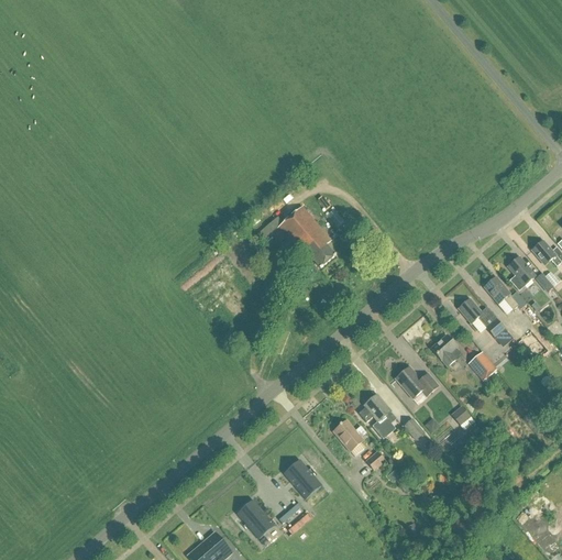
[(276,227),(290,245),(291,244),(299,253),(301,251),(308,259),(310,256),(319,267),(334,254),(324,244),(330,239),(301,206),(276,227)]
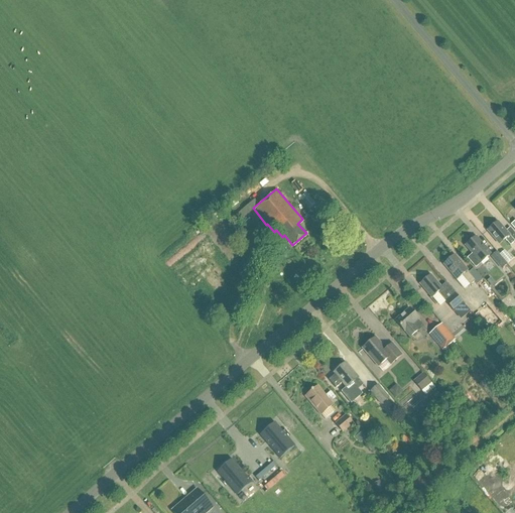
[(496,220),(486,229),(498,242),(504,238),(509,244),(513,240),(514,238),(514,232),(509,226),(504,229),(496,220)]
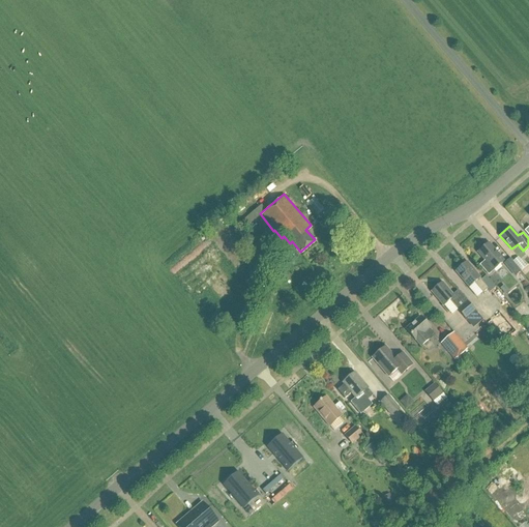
[(476,250),(485,259),(479,263),(487,272),(502,259),(487,241),(476,250)]
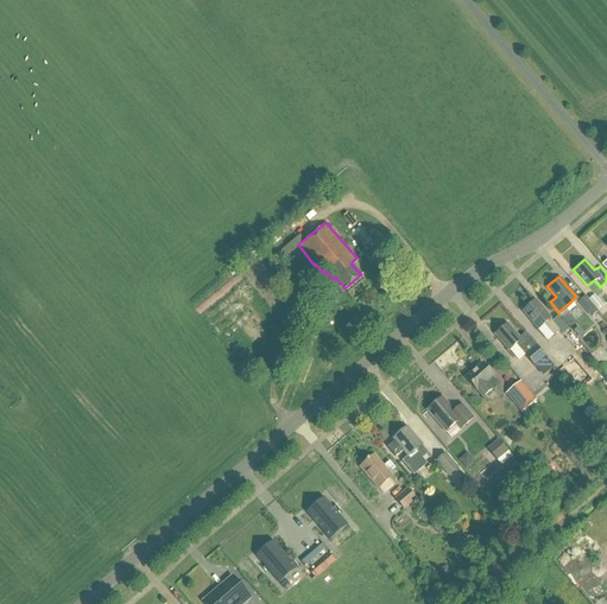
[(577,299),(589,315),(596,309),(583,294),(577,299)]
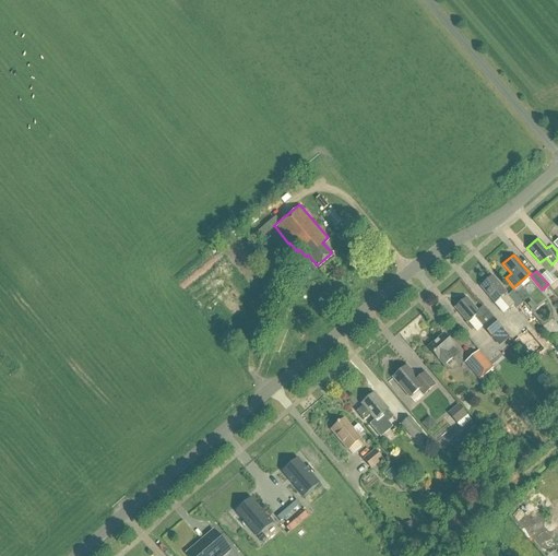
[(281,285),(271,273),(265,287),(281,285)]
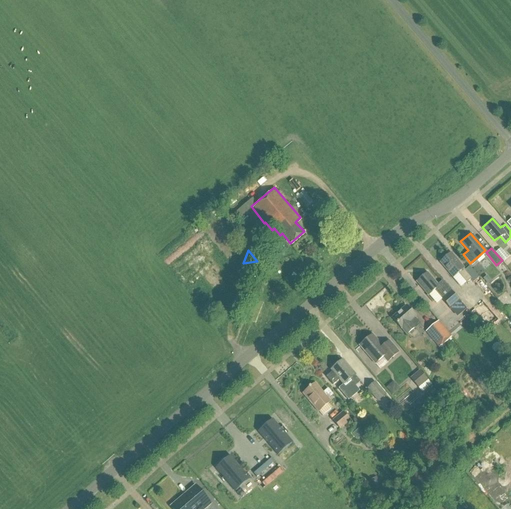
[(439,260),(453,276),(457,272),(465,281),(470,276),(472,279),(477,275),(468,264),(464,268),(449,251),(439,260)]
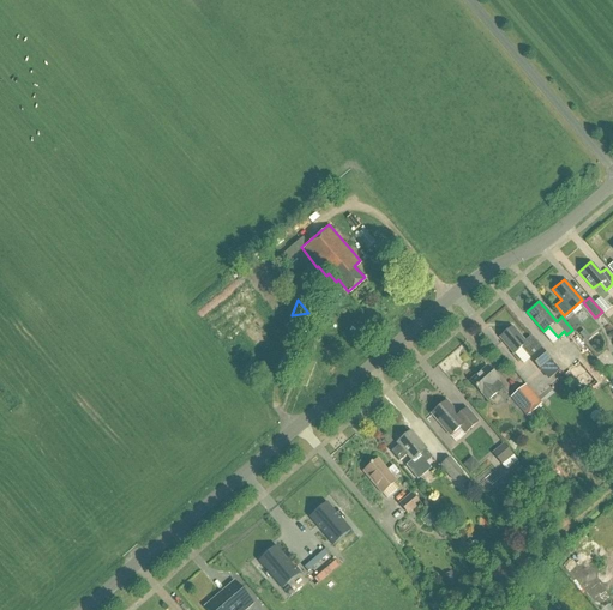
[(528,356),(540,368),(551,358),(529,334),(523,339),(511,325),(499,336),(512,351),(521,345),(526,350),(530,354),(528,356)]
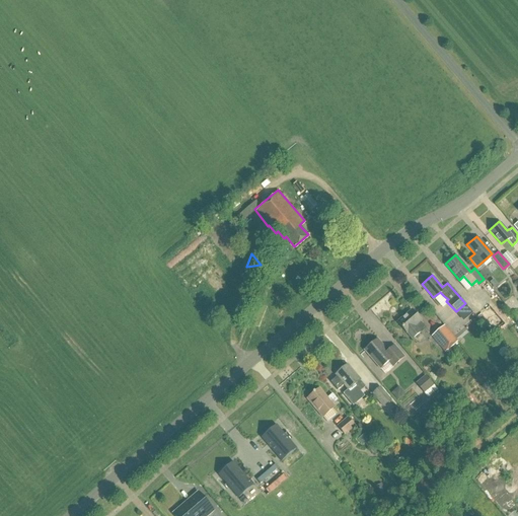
[(496,281),(491,275),(485,279),(490,286),(496,281)]
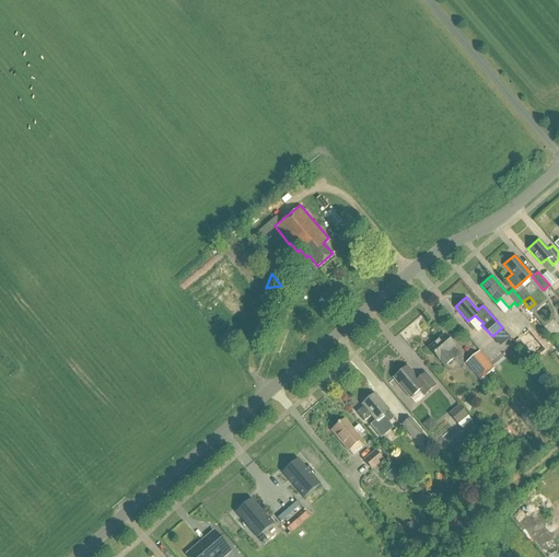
[(453,345),(443,333),(428,346),(443,364),(453,356),(451,355),(456,350),(452,346),(453,345)]
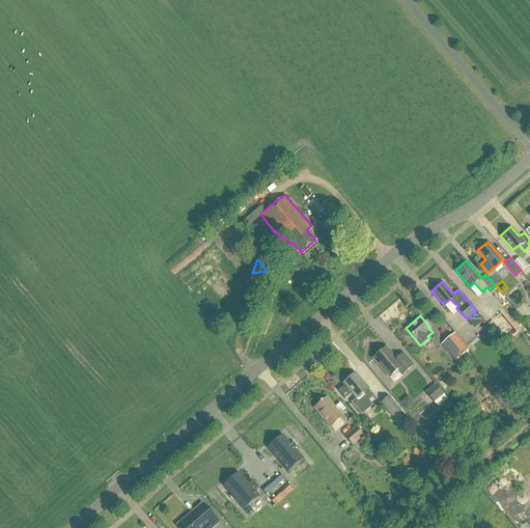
[(453,331),(441,341),(454,358),(467,348),(453,331)]
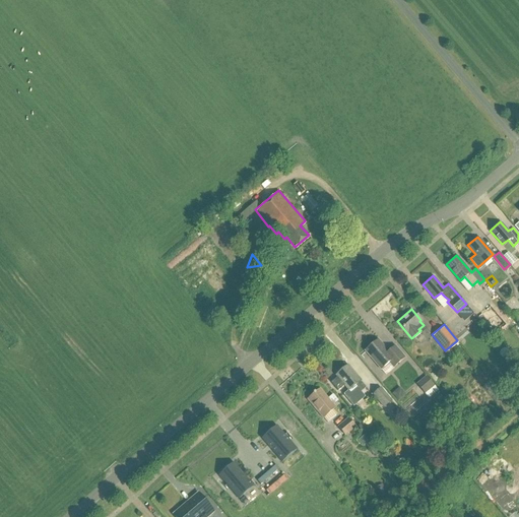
[(387,349),(377,337),(364,349),(380,368),(388,361),(392,366),(404,356),(394,344),(387,349)]
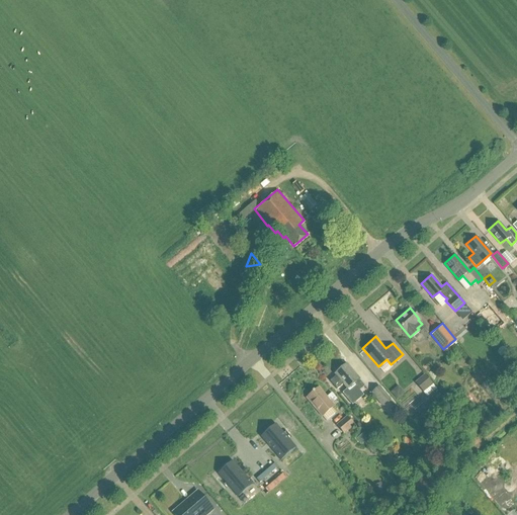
[(341,391),(351,403),(362,394),(358,389),(363,384),(358,377),(346,362),(334,372),(346,387),(341,391)]
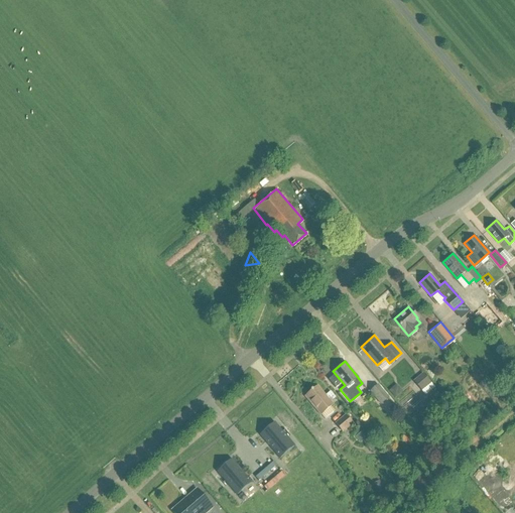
[(412,379),(424,393),(434,384),(421,370),(412,379)]
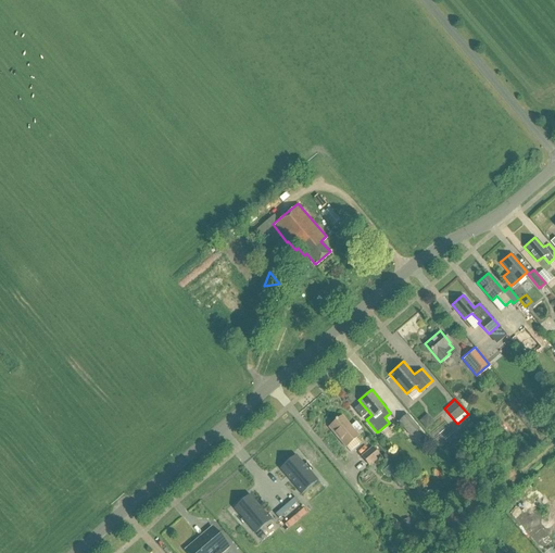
[(398,419),(410,435),(418,427),(406,412),(398,419)]
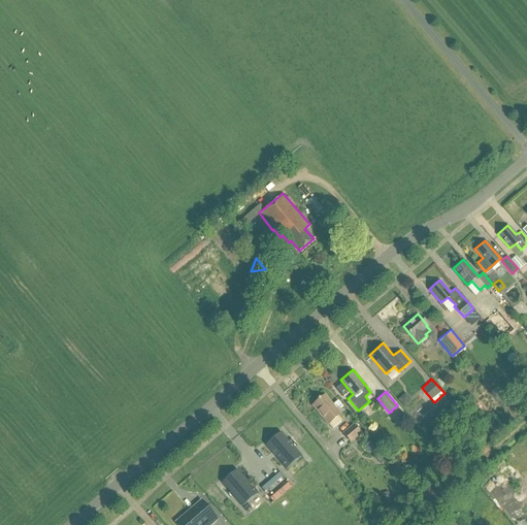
[(401,404),(410,398),(405,391),(396,396),(401,404)]
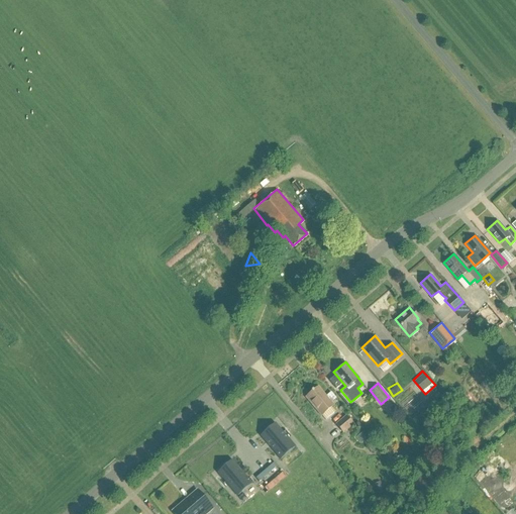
[(311,390),(305,395),(320,414),(332,404),(330,400),(334,396),(330,391),(325,395),(317,385),(312,389),(311,388),(310,390),(311,390)]
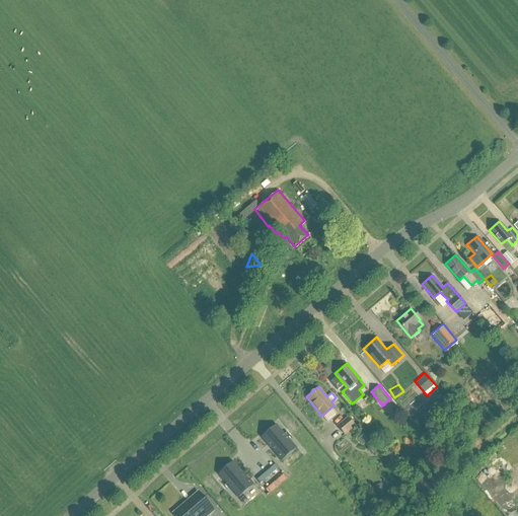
[(414,415),(426,402),(413,389),(400,400),(414,415)]
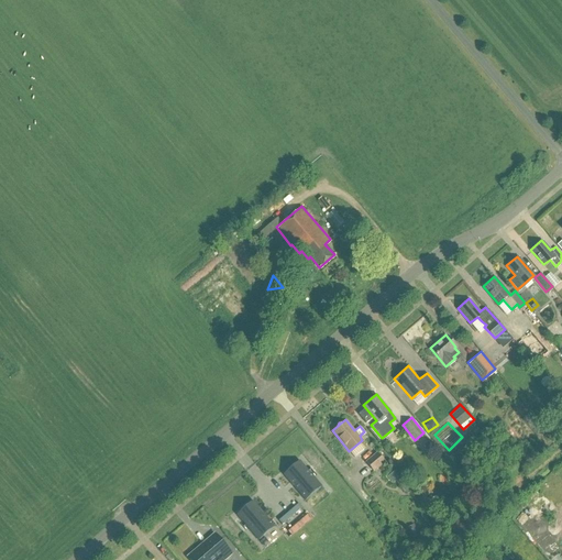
[(433,445),(427,437),(422,441),(428,449),(433,445)]
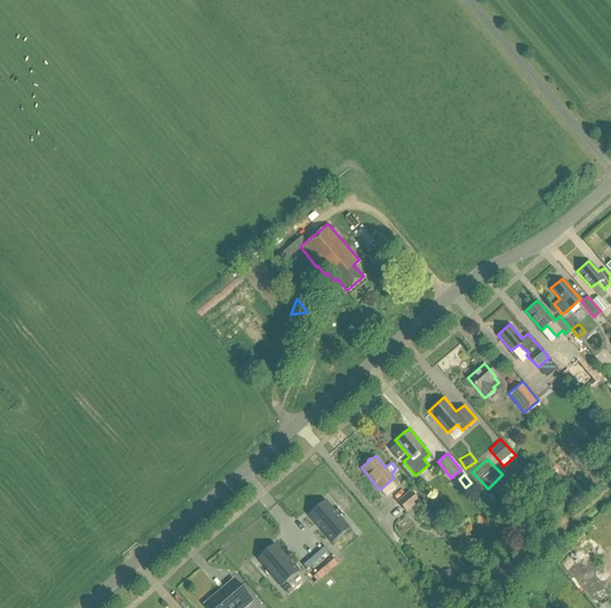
[(409,490),(397,499),(405,510),(417,499),(409,490)]
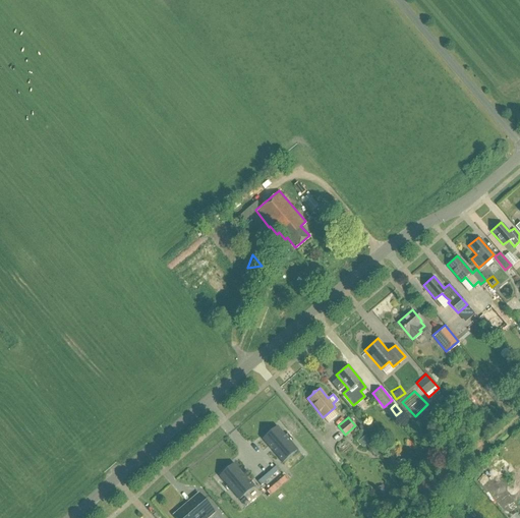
[(262,437),(261,438),(281,461),(297,448),(277,424),(276,424),(276,425),(262,438),(262,437)]
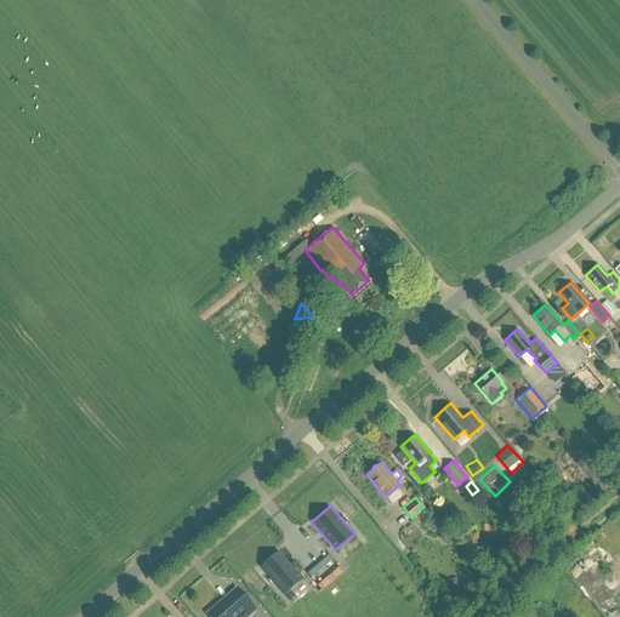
[(436,515),(427,523),(432,530),(436,526),(449,542),(454,537),(436,515)]
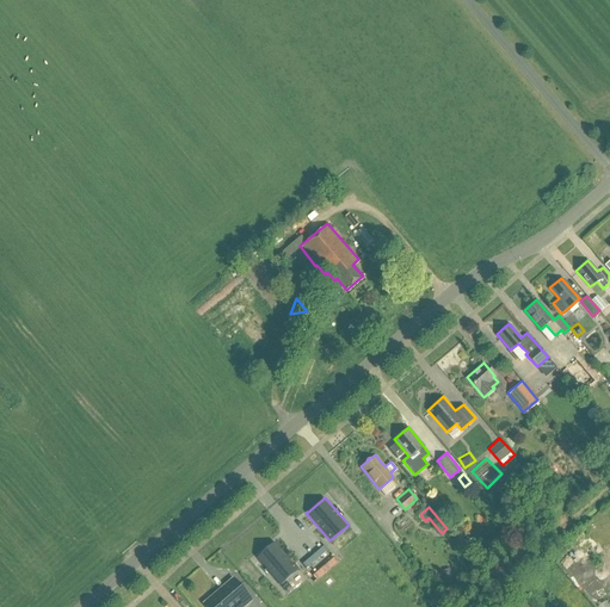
[(256,556),(279,584),(297,569),(273,540),(272,542),(273,542),(257,556),(256,556)]
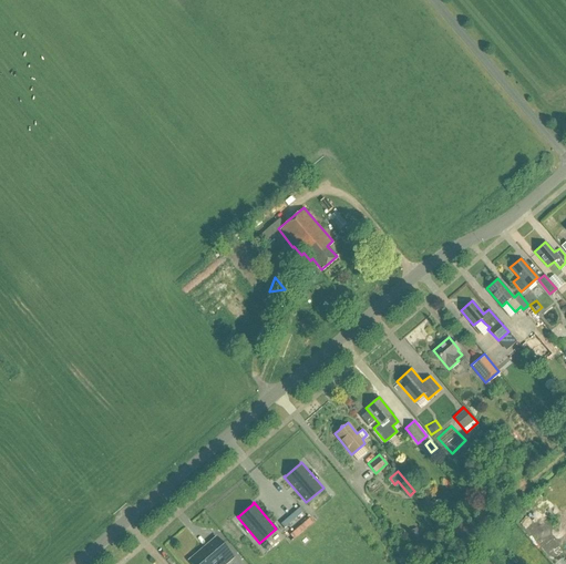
[(291,536),(311,520),(308,515),(288,531),(291,536)]
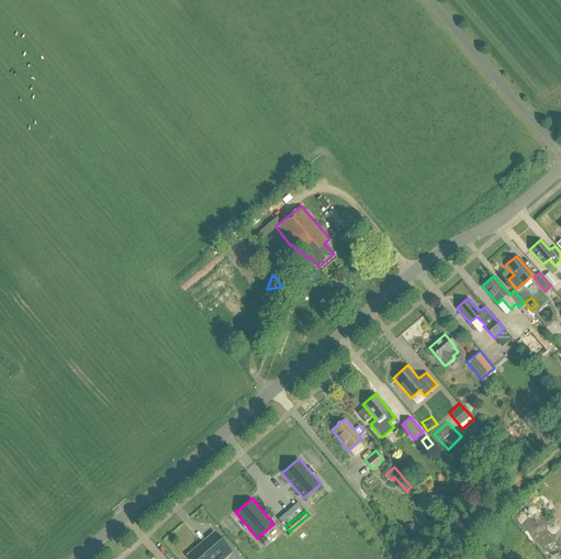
[(197,546),(187,554),(190,558),(214,558),(216,557),(217,558),(221,558),(231,551),(213,532),(200,543),(201,544),(198,547),(197,546)]
